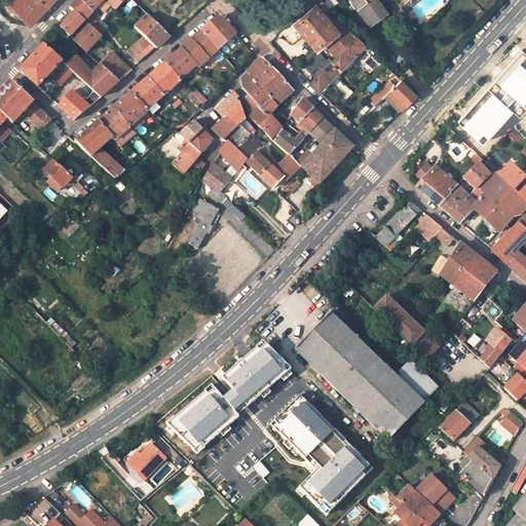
[(30,26),(48,6),(41,0),(4,0),(5,0),(30,26)]
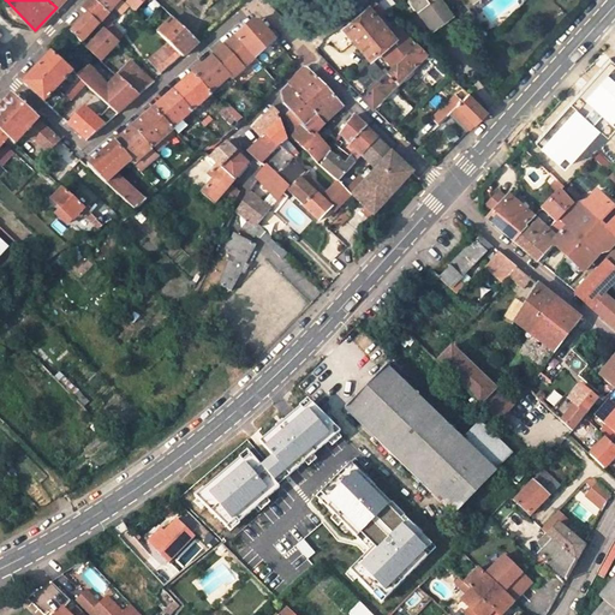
[(105,17),(120,0),(90,0),(82,10),(87,15),(99,24),(105,17)]
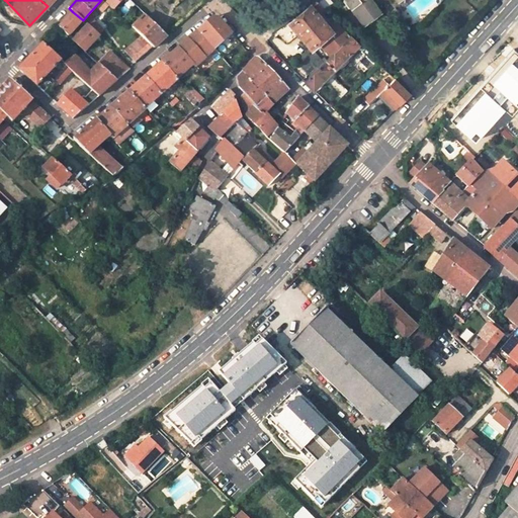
[(103,0),(105,1),(113,9),(119,0),(103,0)]
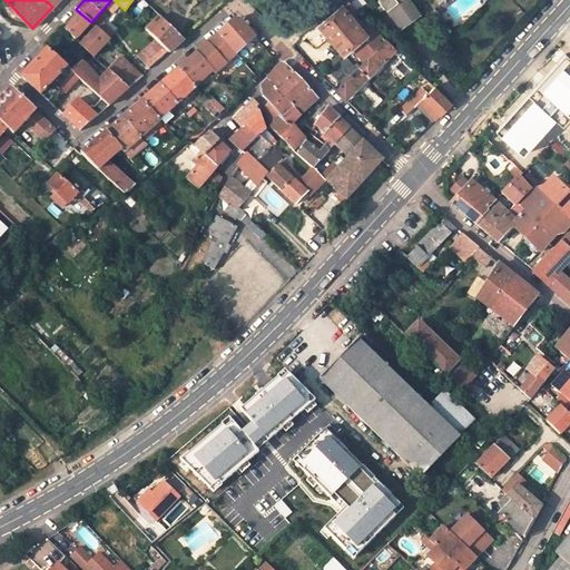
[(343,6),(352,16),(360,9),(350,0),(343,6)]
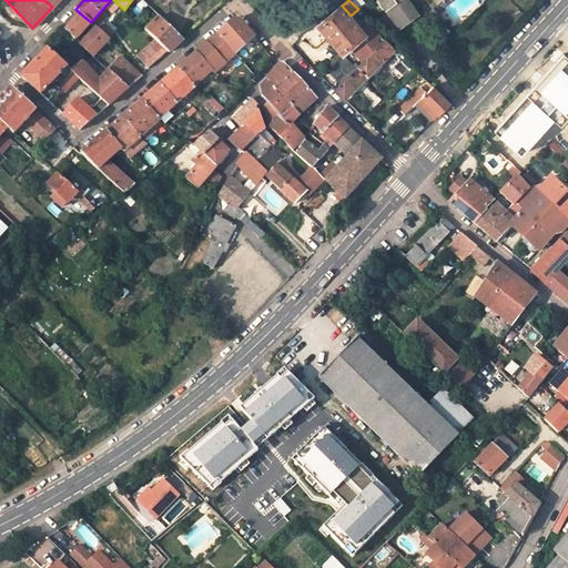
[(378,0),(399,27),(418,12),(408,0),(378,0)]
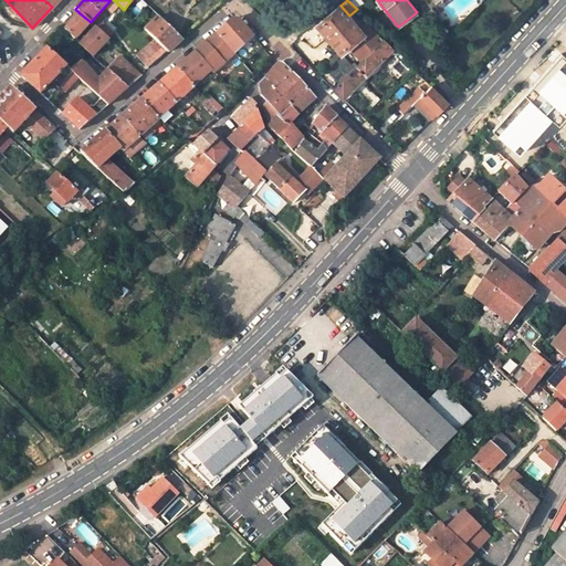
[(122,13),(124,10),(115,1),(112,6),(122,13)]
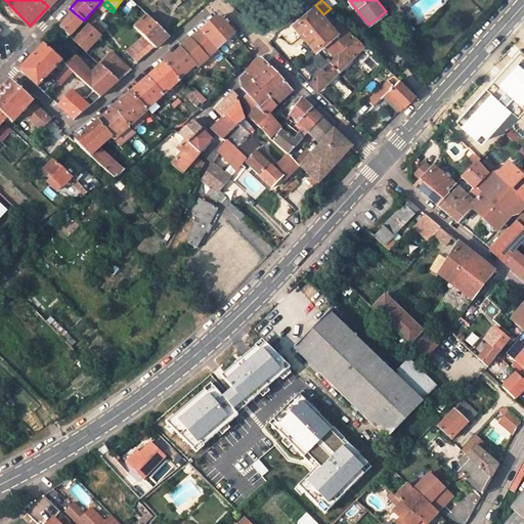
[(323,14),(315,5),(295,23),(317,47),(334,34),(344,44),(355,34),(344,23),(336,29),(323,14)]
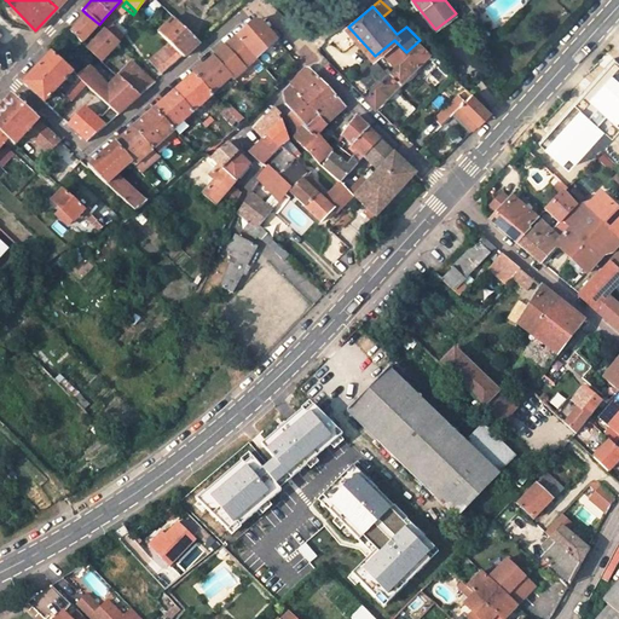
[(82,44),(99,24),(87,15),(70,32),(82,44)]
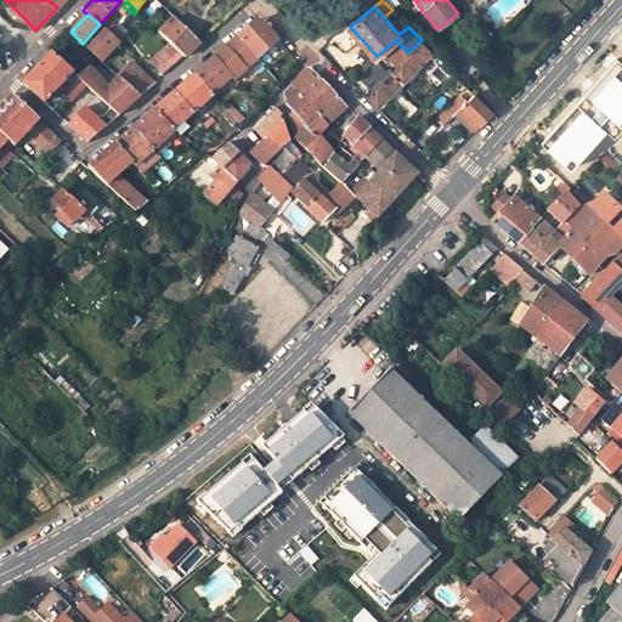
[(125,35),(106,17),(100,24),(106,29),(119,41),(125,35)]
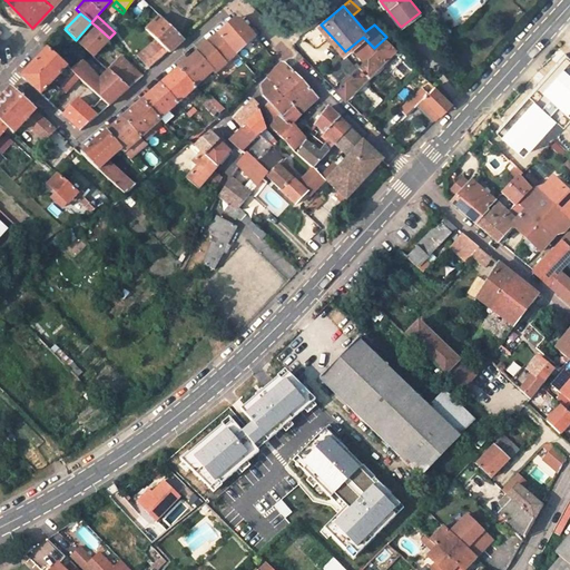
[(147,29),(157,39),(169,50),(170,50),(184,38),(161,16),(147,29)]
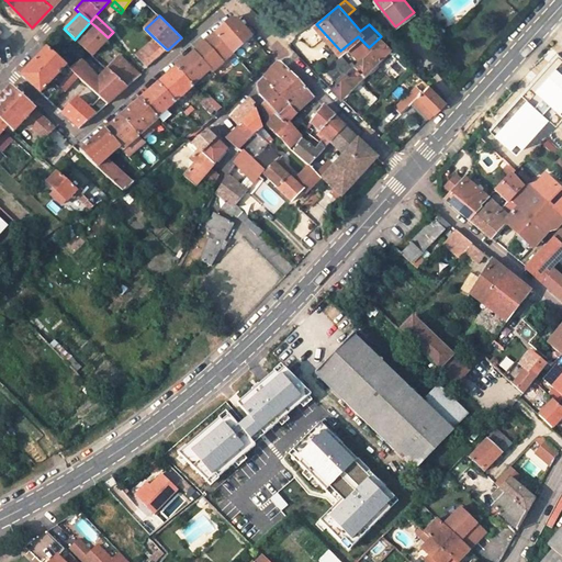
[(229,20),(194,51),(211,69),(213,71),(250,36),(237,19),(231,19),(229,20)]
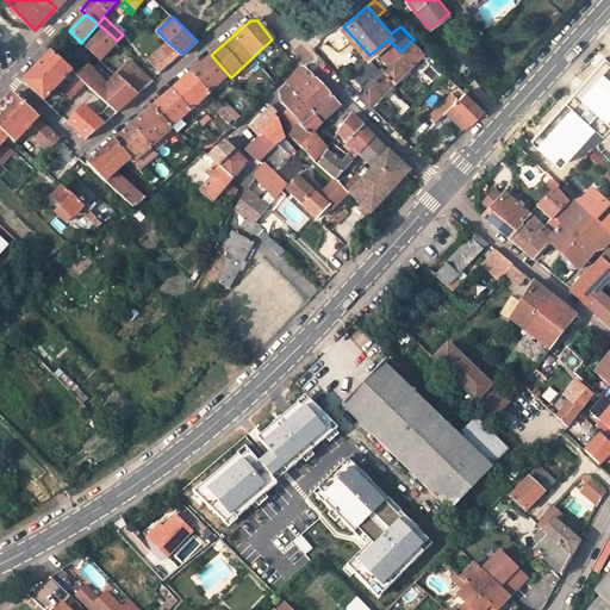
[(118,43),(117,41),(104,29),(87,48),(101,61),(118,43)]
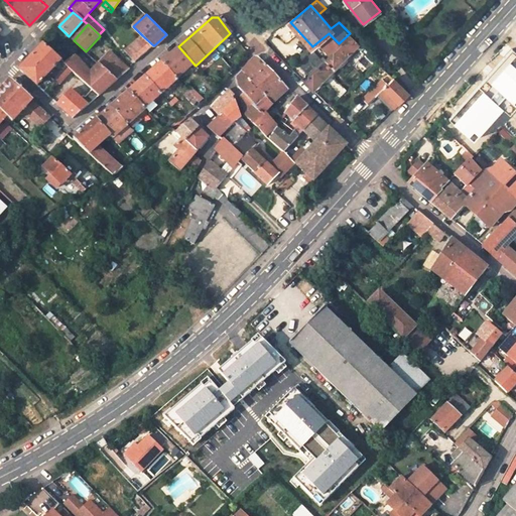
[(360,42),(350,33),(339,43),(303,80),(312,89),(360,42)]
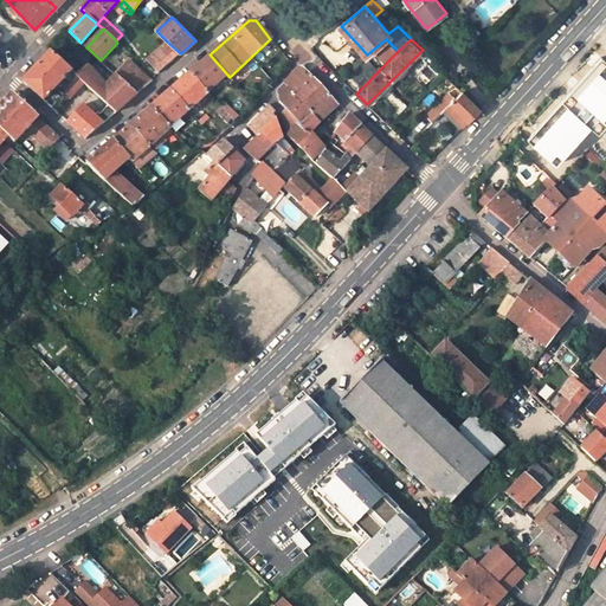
[(159,71),(180,53),(167,42),(148,59),(159,71)]
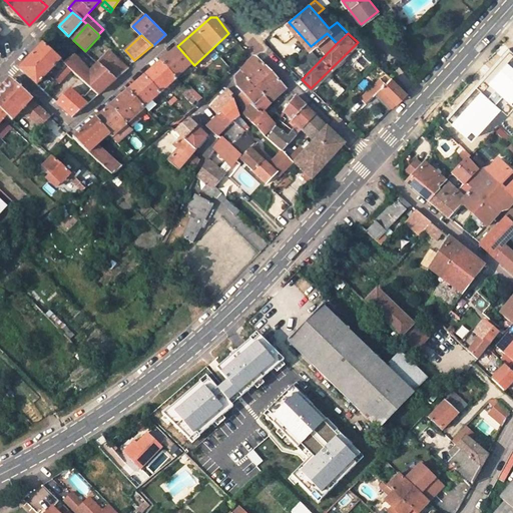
[(43,44),(20,69),(44,91),(67,66),(65,63),(60,59),(49,49),(43,44)]
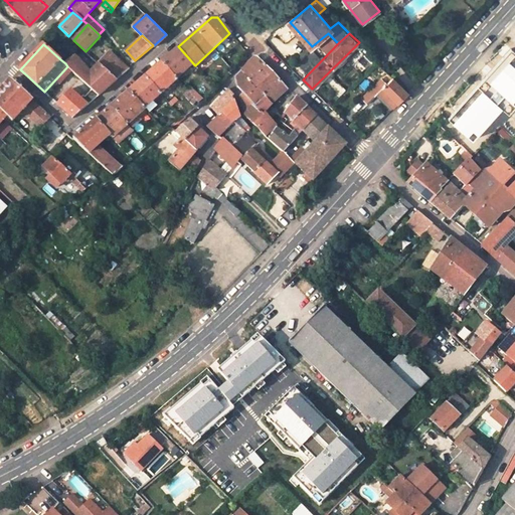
[(193,63),(178,46),(161,61),(177,78),(193,63)]
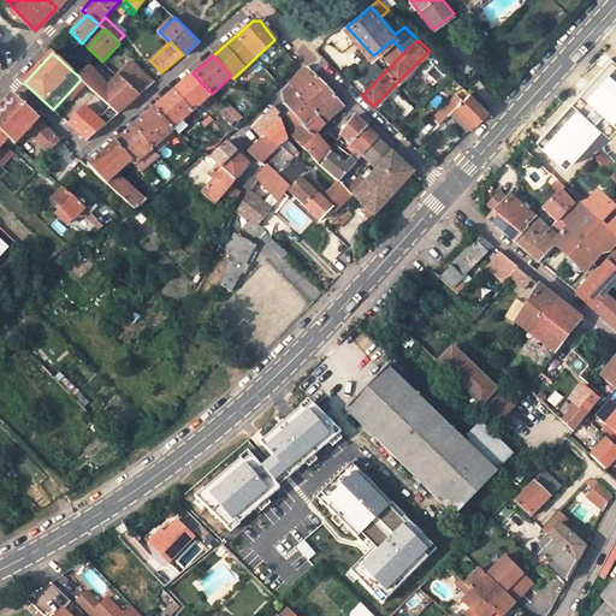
[(131,61),(117,76),(138,95),(153,82),(131,61)]
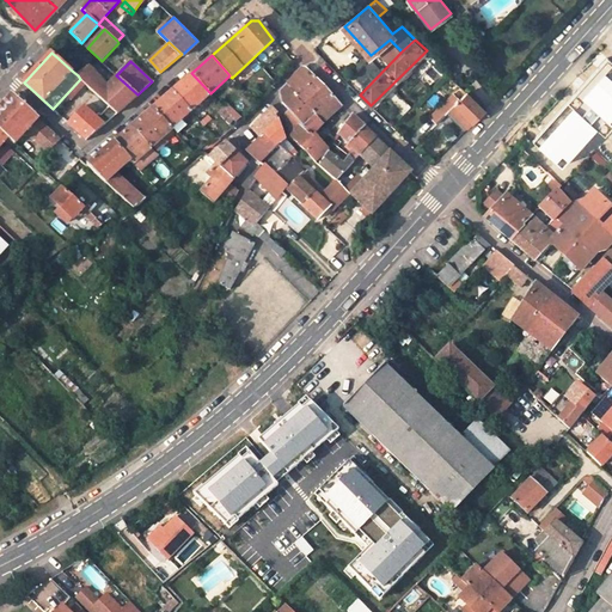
[(117,112),(138,95),(116,75),(109,84),(89,66),(78,75),(80,79),(117,112)]
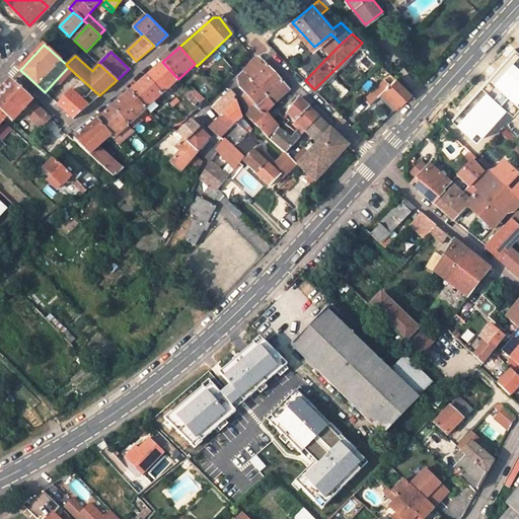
[(258,56),(242,71),(260,88),(275,72),(258,56)]
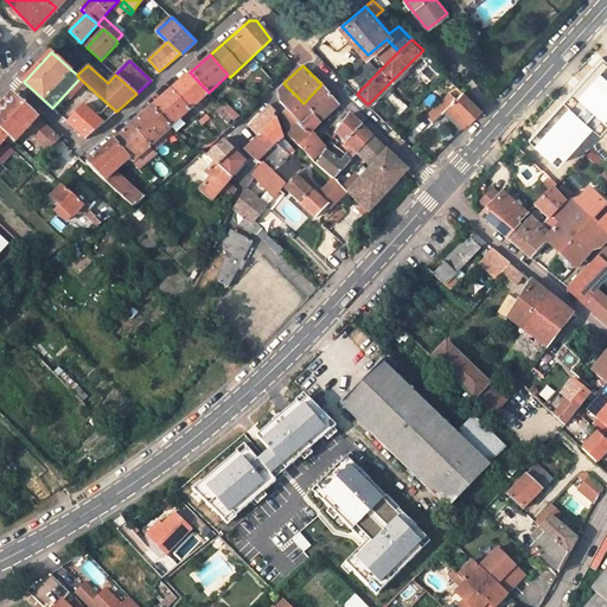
[(190,109),(209,93),(190,72),(171,88),(190,109)]
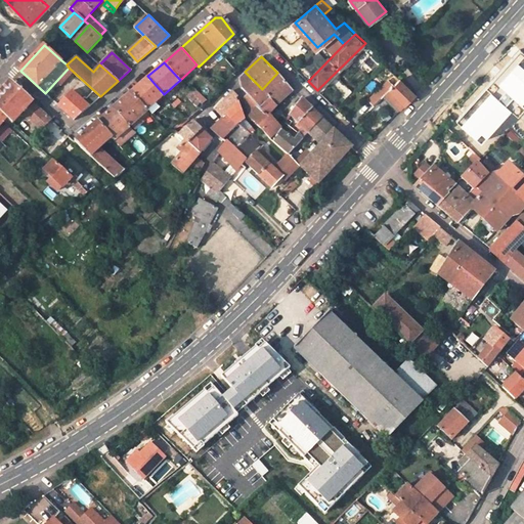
[(253,112),(257,106),(266,94),(262,89),(245,72),(238,79),(242,88),(248,94),(245,97),(249,112),(253,112)]
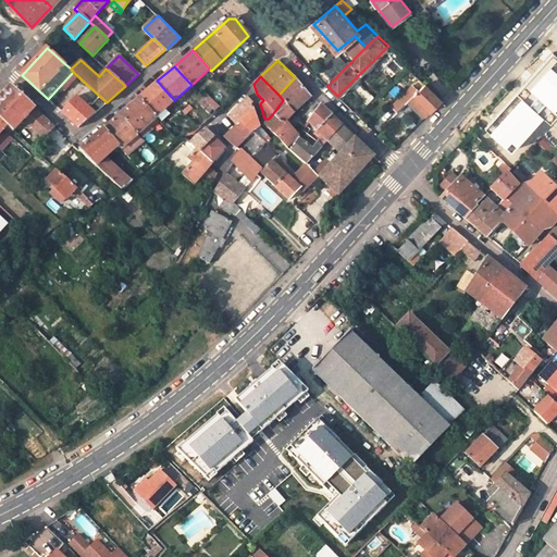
[(291,108),(307,89),(295,77),(279,95),(283,100),(291,108)]
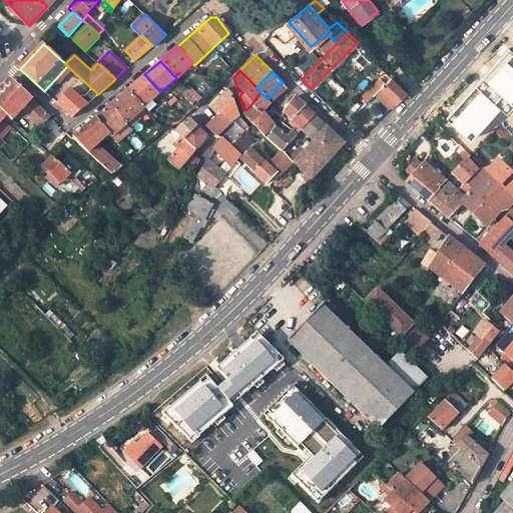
[(144,74),(128,89),(144,107),(160,92),(144,74)]
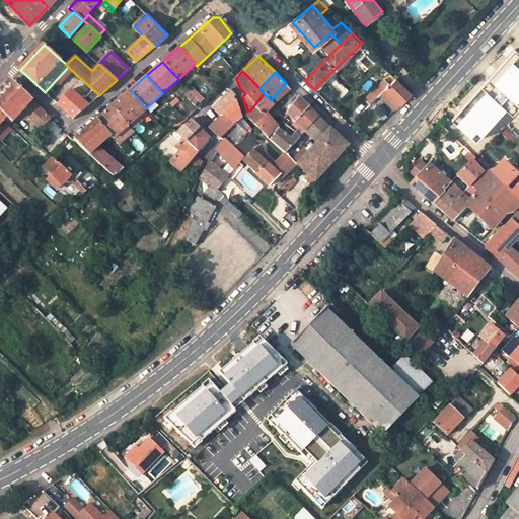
[(386,87),(401,104),(413,92),(396,77),(386,87)]
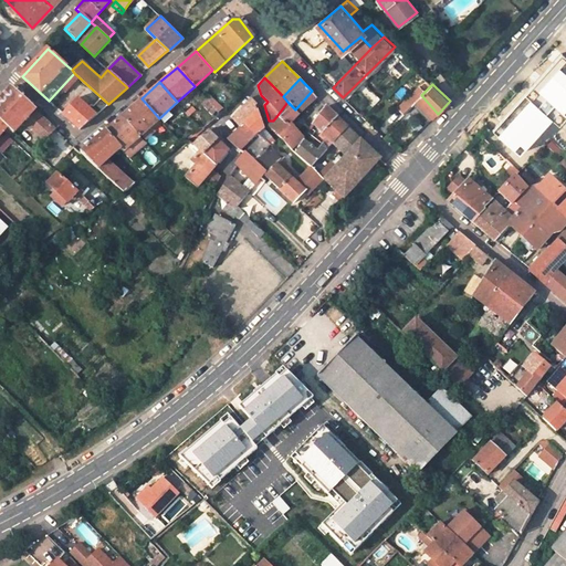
[(11,87),(0,100),(0,118),(8,126),(23,140),(28,137),(19,128),(24,123),(44,140),(54,127),(11,87)]
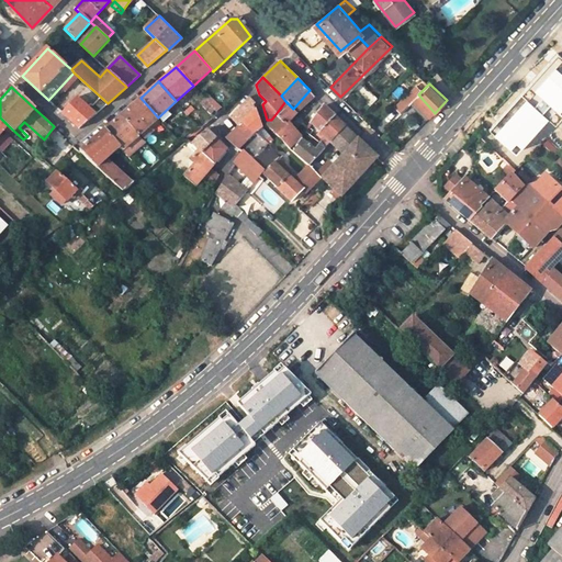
[(561,132),(561,87),(539,111),(561,132)]
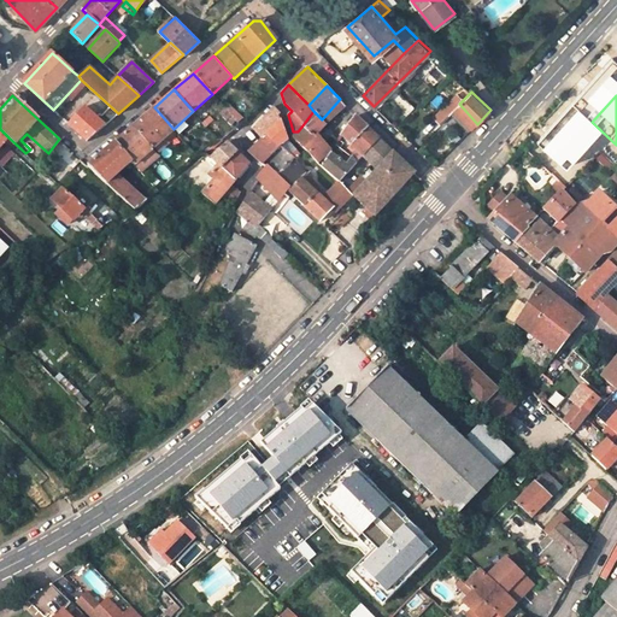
[(345,104),(340,99),(322,119),(327,123),(345,104)]
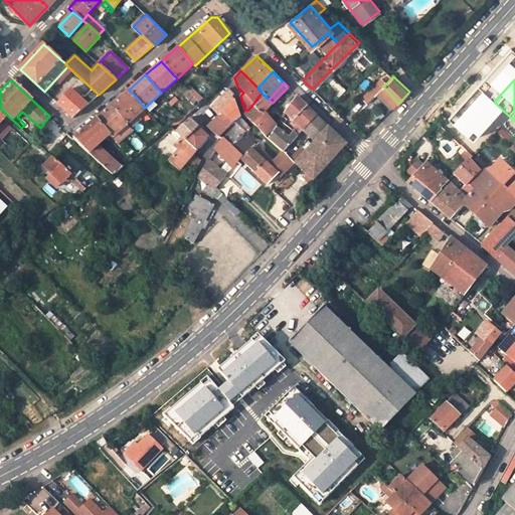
[(394,108),(398,104),(383,87),(378,92),(394,108)]
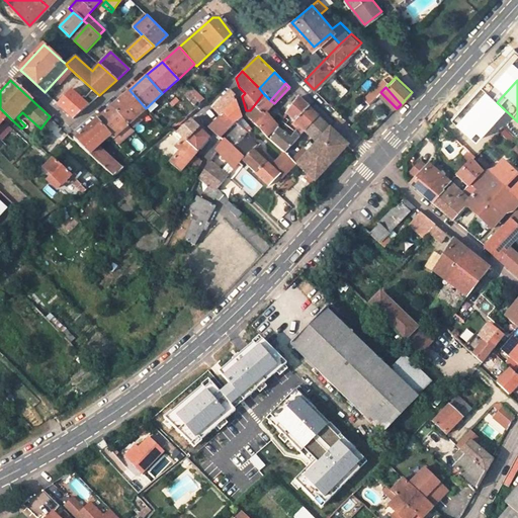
[(196,107),(204,98),(193,88),(185,97),(196,107)]
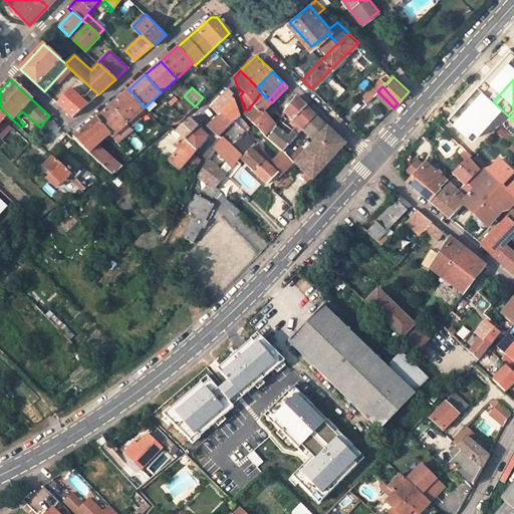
[(369,100),(377,91),(373,87),(365,96),(369,100)]
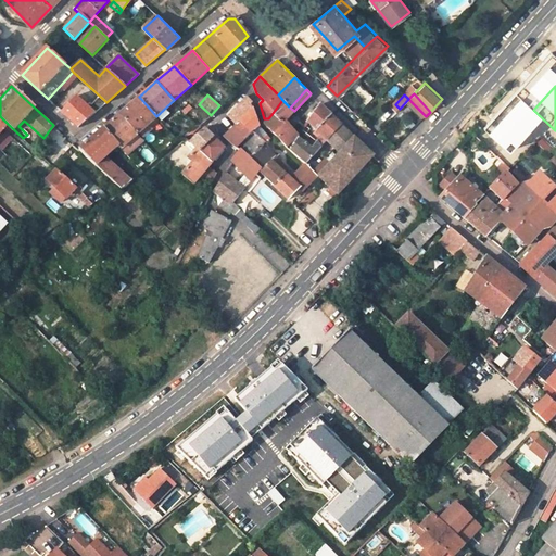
[(228,116),(235,124),(240,118),(254,133),(258,128),(251,104),(252,101),(247,96),(235,109),(228,116)]
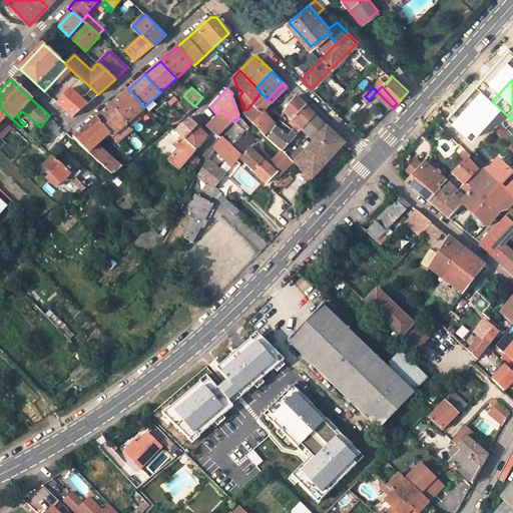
[(144,107),(128,89),(109,105),(127,123),(145,108),(144,107)]
